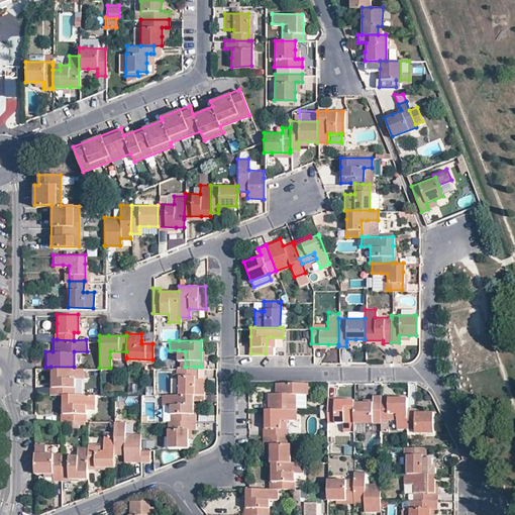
[(82,368),(74,367),(50,367),(50,377),(50,394),(63,394),(74,394),(74,377),(83,377),(82,368)]
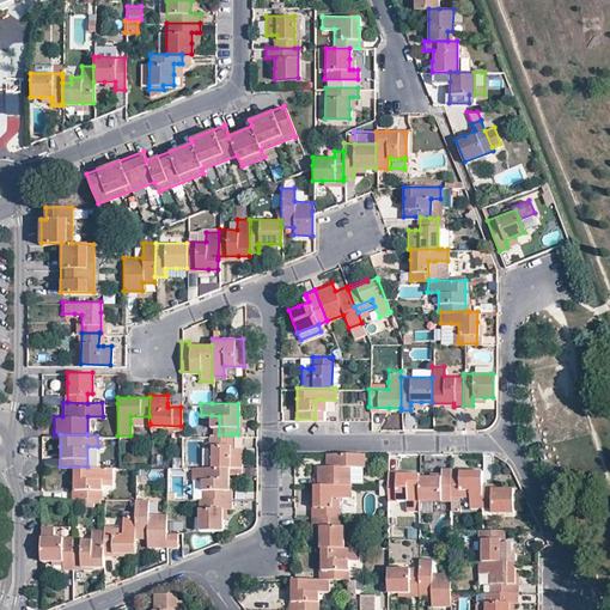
[(230,434),(219,434),(212,434),(211,467),(229,467),(230,467),(230,447),(230,434)]
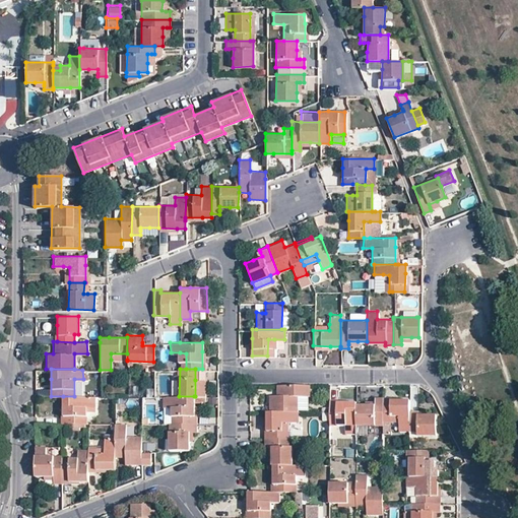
[(198,380),(195,380),(195,396),(204,396),(204,380),(198,380)]
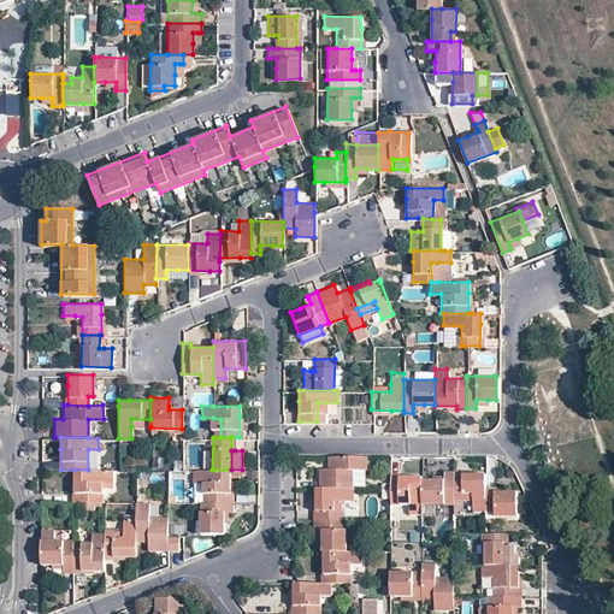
[(365,468),(366,455),(325,455),(326,467),(352,468),(364,468),(365,468)]
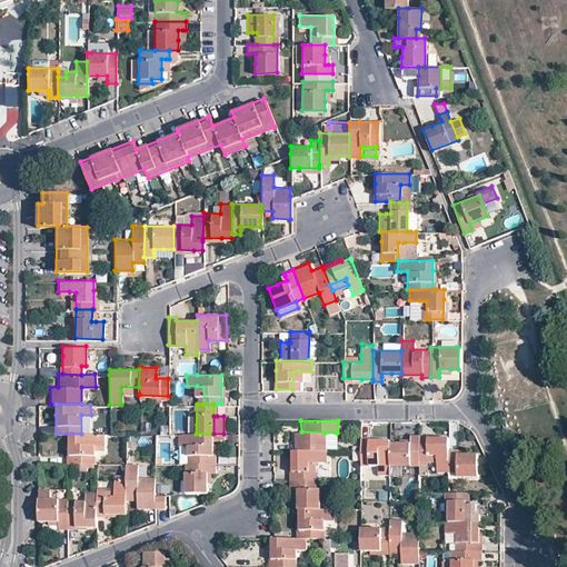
[(325,447),(325,433),(301,431),(292,431),(292,448),(325,449),(325,447)]
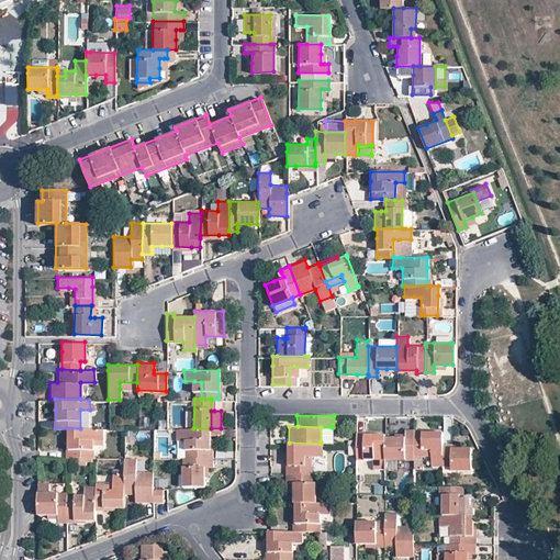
[(331,441),(332,427),(321,427),(321,441),(331,441)]
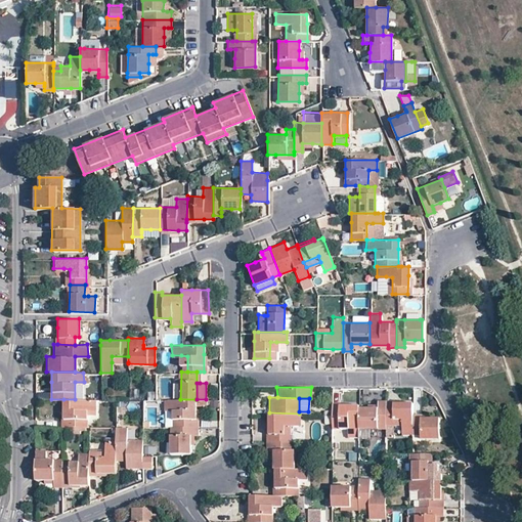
[(94,399),(75,399),(63,399),(63,408),(62,426),(86,426),(86,414),(86,408),(94,408),(94,399)]
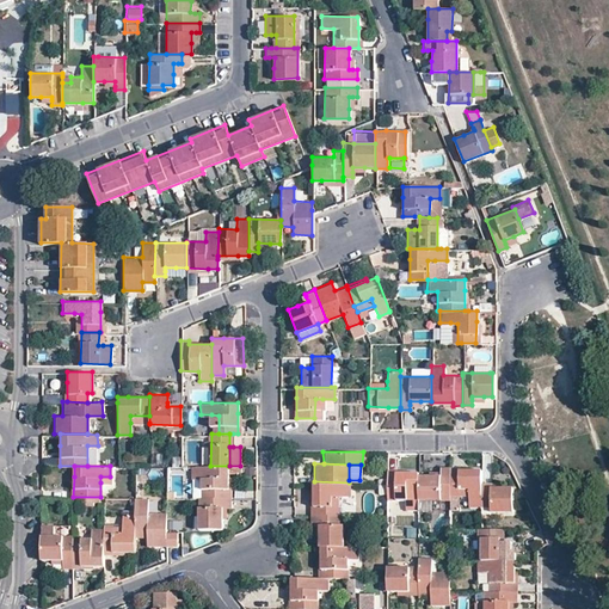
[(228,466),(210,466),(207,466),(190,466),(190,478),(200,478),(200,497),(222,497),(227,497),(228,478),(228,466)]
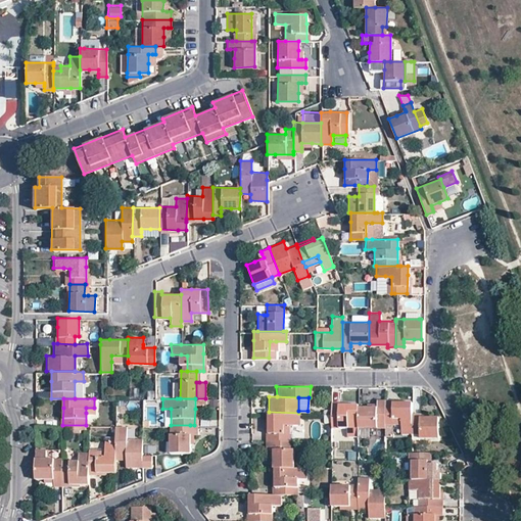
[(383,423),(383,400),(383,398),(375,398),(375,401),(375,406),(365,406),(357,406),(357,426),(383,426),(383,423)]
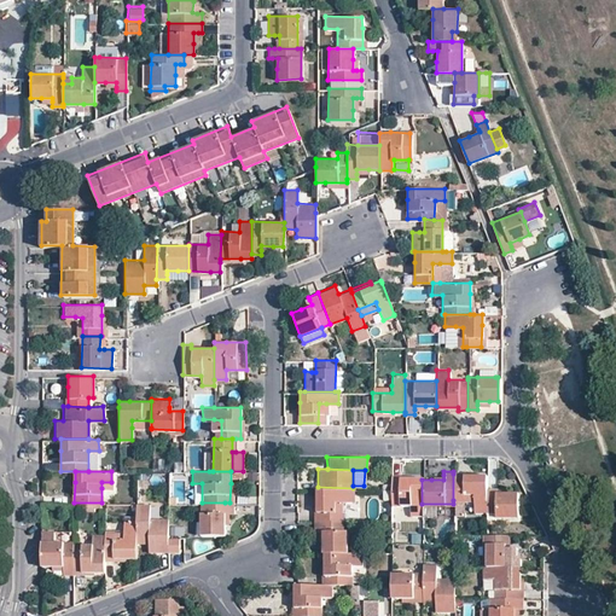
[(486,487),(486,474),(474,474),(453,474),(453,500),(464,500),(472,500),(472,511),(486,511),(486,487)]
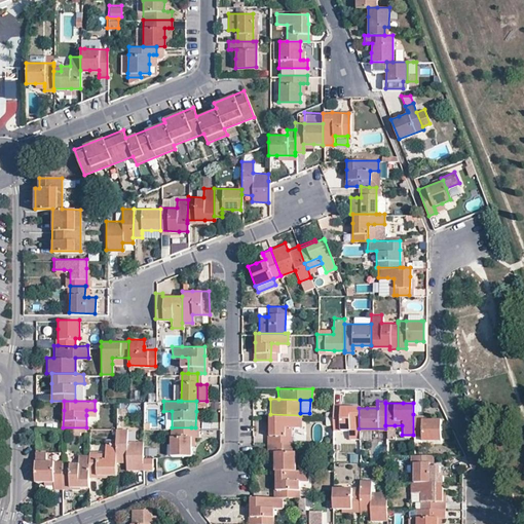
[(359,408),(359,405),(349,406),(332,406),(332,415),(332,428),(348,428),(348,438),(359,438),(359,428),(359,408)]
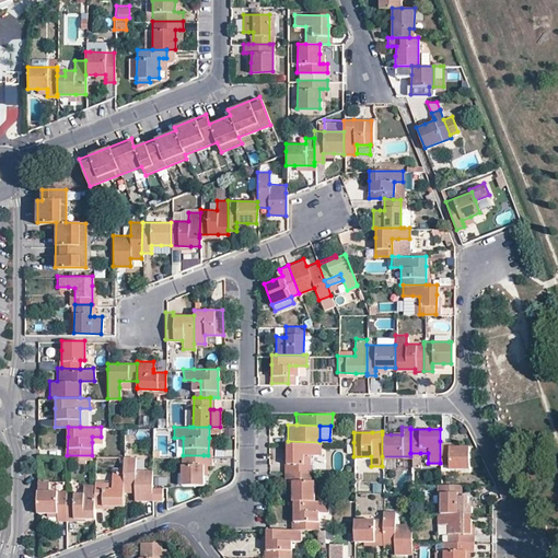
[(320,453),(320,442),(288,441),(286,441),(286,452),(286,472),(302,472),(302,453),(309,453),(320,453)]
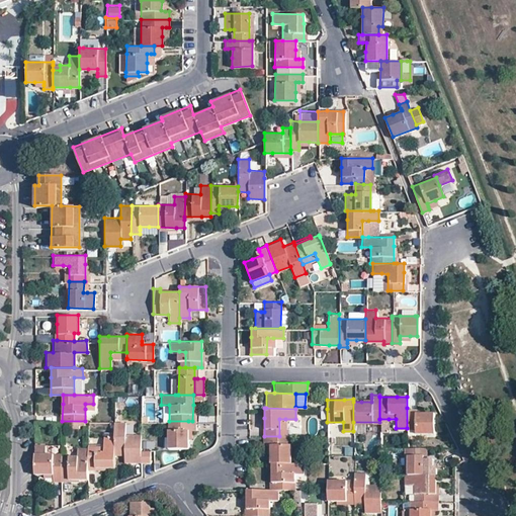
[(415,408),(407,408),(407,428),(414,428),(415,432),(433,432),(432,412),(424,412),(415,412),(415,408)]
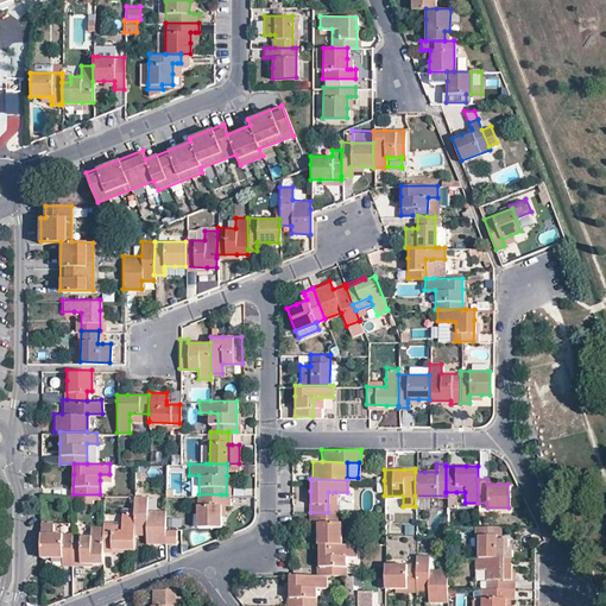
[(146,494),(133,494),(133,500),(133,511),(133,534),(145,534),(145,542),(164,542),(164,529),(164,509),(146,509),(146,494)]
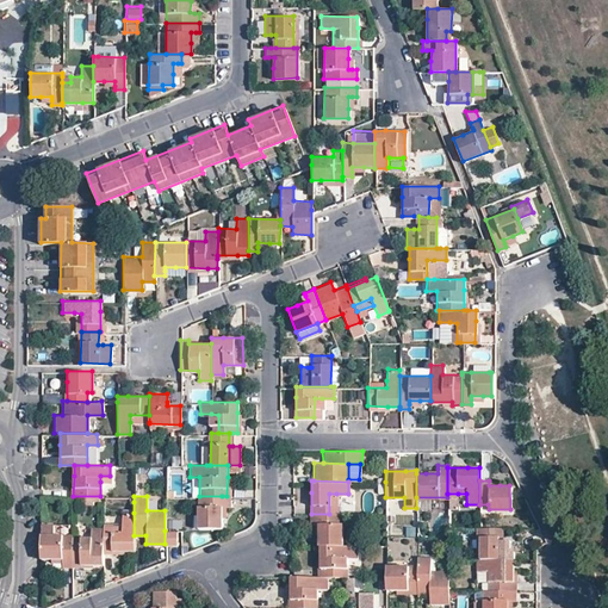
[(222,496),(199,496),(197,496),(197,527),(221,527),(221,517),(222,496)]
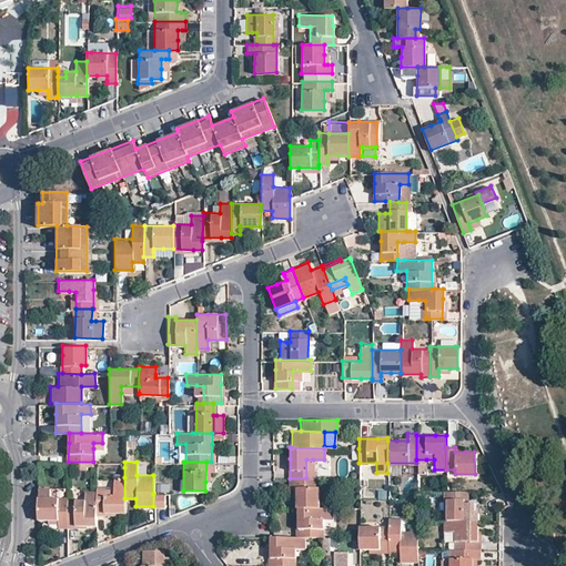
[(403,475),(414,475),(414,464),(402,464),(403,475)]
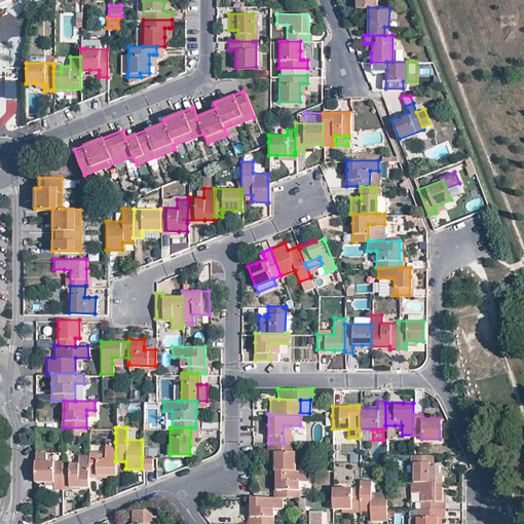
[(115,442),(112,442),(105,442),(104,452),(104,458),(88,458),(87,474),(106,474),(115,474),(115,461),(115,442)]
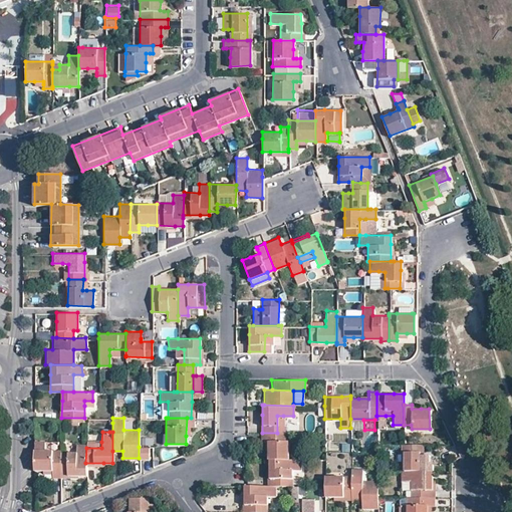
[(262,433),(259,432),(259,440),(263,440),(267,440),(267,450),(266,458),(268,458),(287,459),(287,433),(283,433),(277,433),(262,433)]
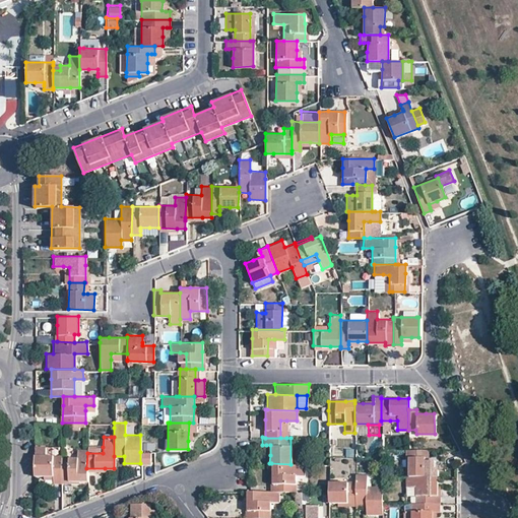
[(87,453),(87,448),(76,448),(77,457),(60,457),(60,482),(67,482),(67,479),(77,479),(86,479),(86,471),(86,468),(87,453)]
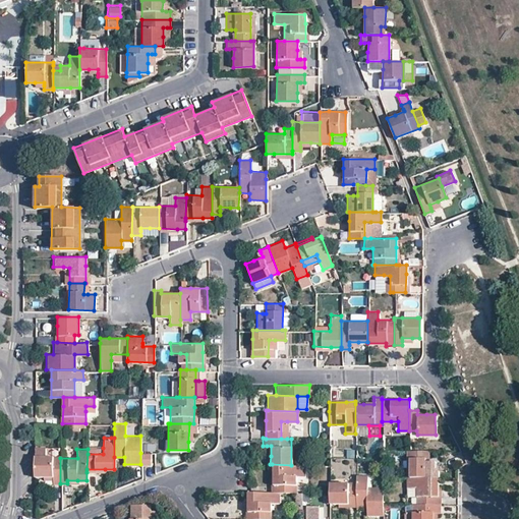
[(424,450),(409,450),(409,475),(434,475),(434,460),(428,460),(424,460),(424,450)]
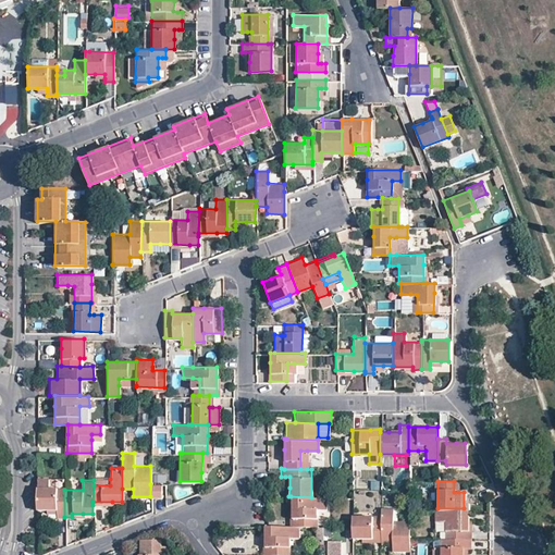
[(160,484),(150,484),(150,496),(160,496),(160,484)]
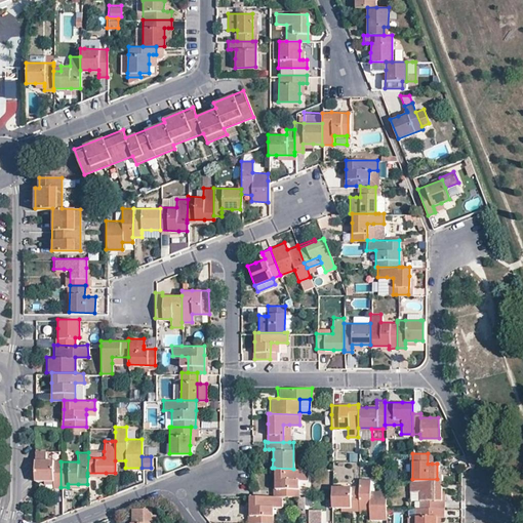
[(61,461),(61,458),(34,458),(34,480),(52,480),(52,486),(61,487),(61,461)]
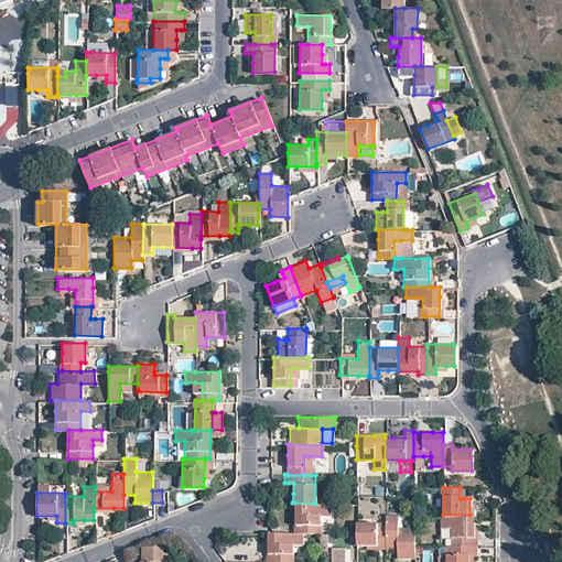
[(328,504),(315,504),(294,503),(294,512),(294,532),(301,532),(320,532),(320,515),(328,515),(328,504)]
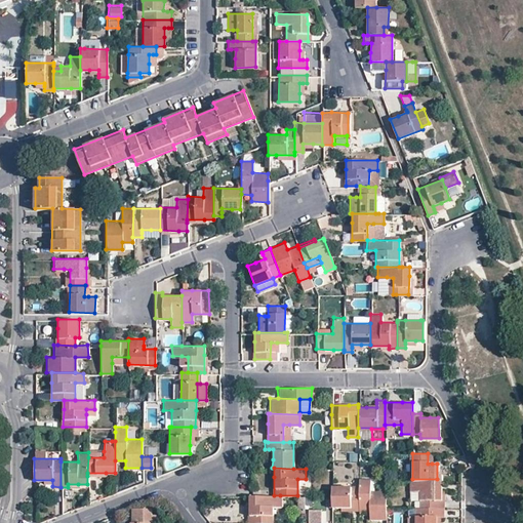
[(369,478),(358,478),(358,490),(358,507),(358,510),(358,511),(368,511),(368,518),(385,519),(385,507),(385,490),(369,489),(369,478)]
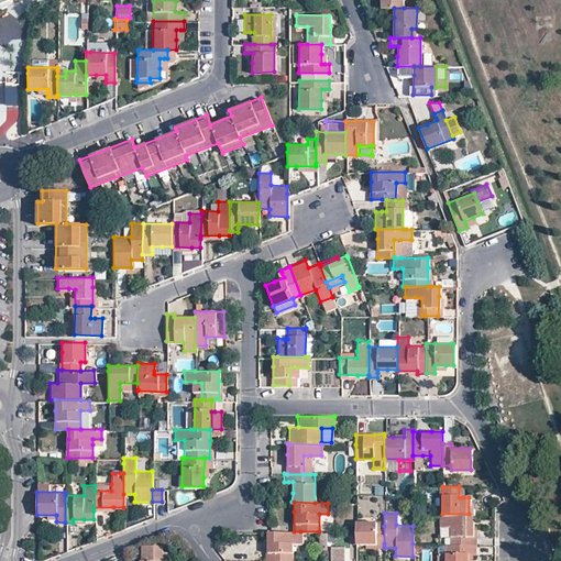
[(473,525),(472,514),(469,514),(442,514),(438,514),(438,526),(449,526),(454,526),(455,543),(473,543),(473,525)]
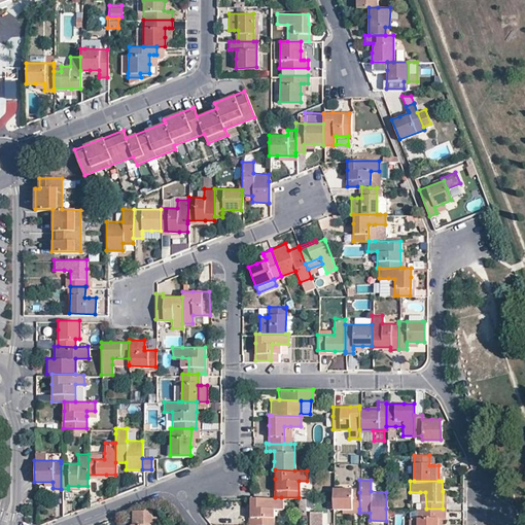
[(351,487),(331,487),(331,497),(331,508),(341,508),(359,509),(359,492),(351,491),(351,487)]
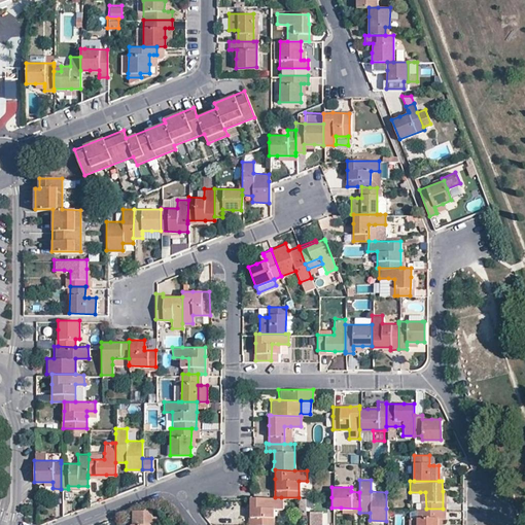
[(281,508),(281,497),(275,497),(272,497),(251,497),(249,497),(249,506),(249,523),(273,523),(273,508),(281,508)]
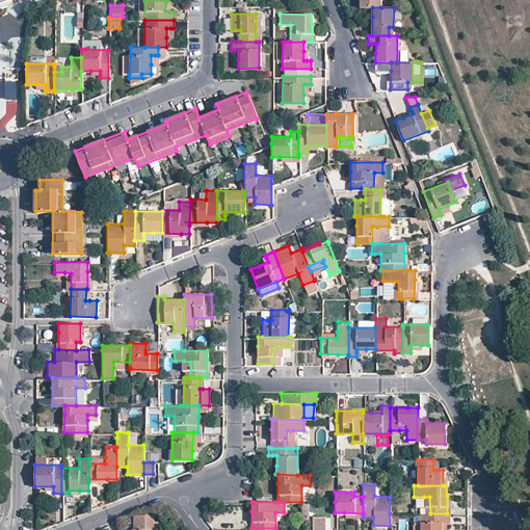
[(448,513),(447,513),(430,513),(423,513),(420,513),(420,522),(412,522),(411,529),(441,529),(441,522),(445,522),(448,522),(448,513)]
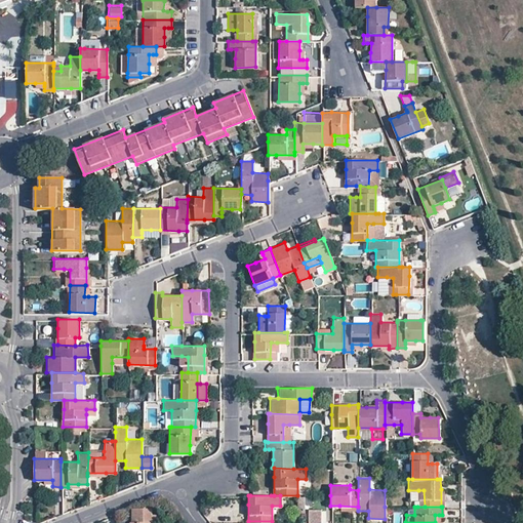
[(324,508),(308,508),(308,522),(314,522),(325,522),(324,508)]
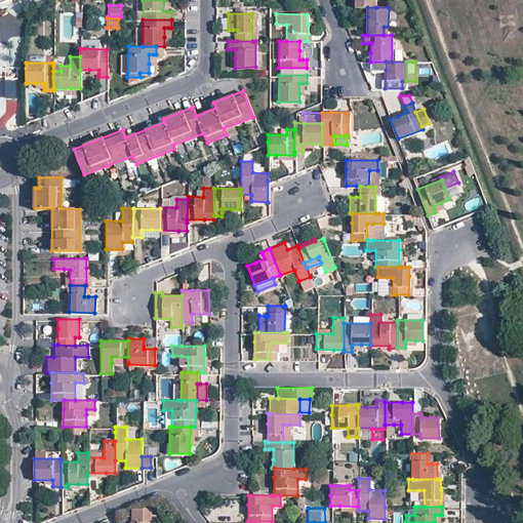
[(150,522),(151,522),(154,522),(158,522),(158,515),(129,514),(129,522),(150,522)]
